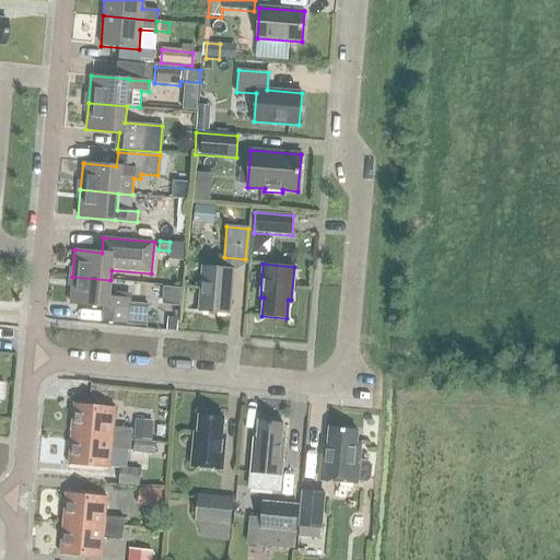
[(201,267),(198,311),(230,313),(233,269),(201,267)]
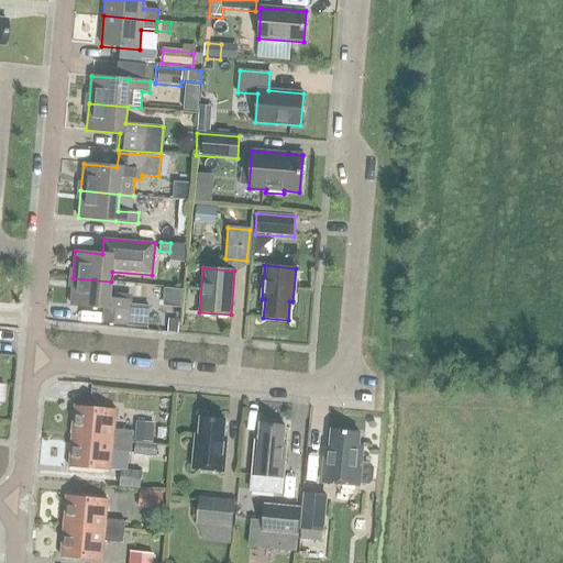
[(103,308),(102,323),(146,328),(148,307),(131,306),(131,300),(127,296),(110,294),(111,282),(73,278),(70,306),(103,308)]
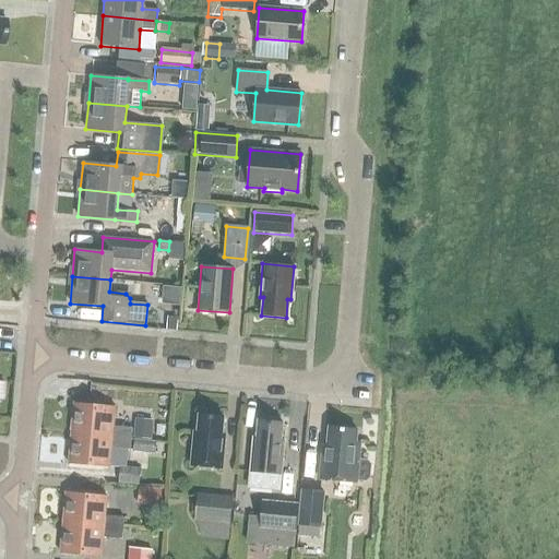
[(175,306),(179,288),(165,285),(161,301),(175,306)]
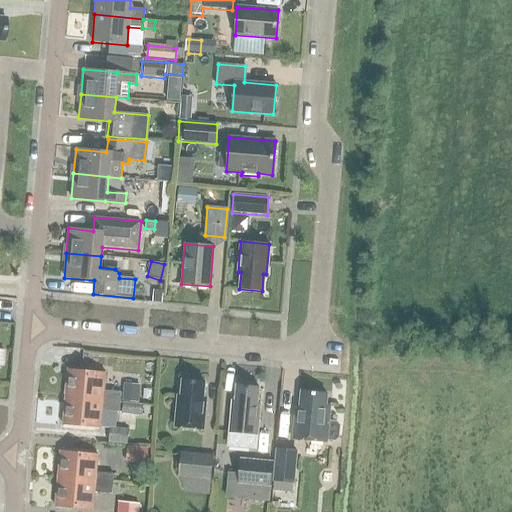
[(160,302),(161,292),(153,291),(152,301),(160,302)]
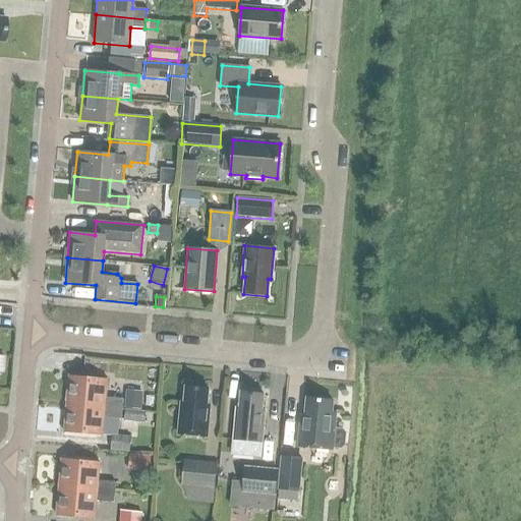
[(122,409),(122,408),(122,399),(105,397),(107,380),(68,375),(66,404),(122,409)]
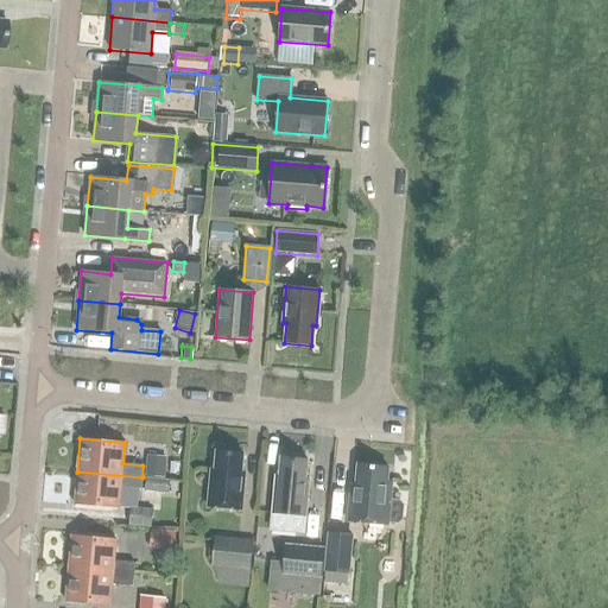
[(207,507),(241,510),(245,474),(241,473),(242,454),(216,451),(214,470),(210,470),(207,507)]
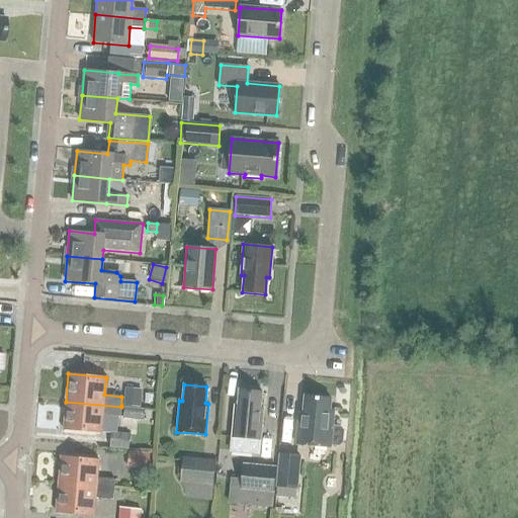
[(140,407),(141,391),(124,390),(123,406),(140,407)]
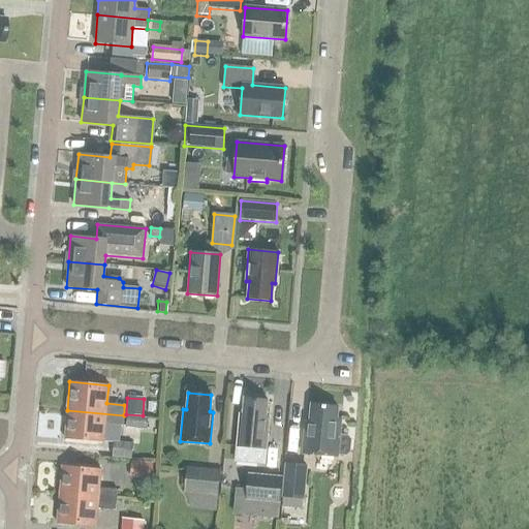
[(267,400),(244,398),(242,414),(239,414),(235,461),(265,464),(269,417),(266,417),(267,400)]
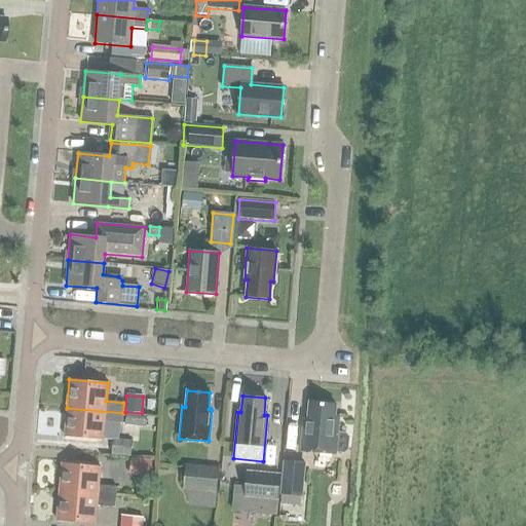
[(337,433),(339,416),(335,415),(336,405),(309,402),(306,428),(302,427),(300,451),(335,454),(335,452),(344,453),(348,450),(349,438),(346,434),(337,433)]
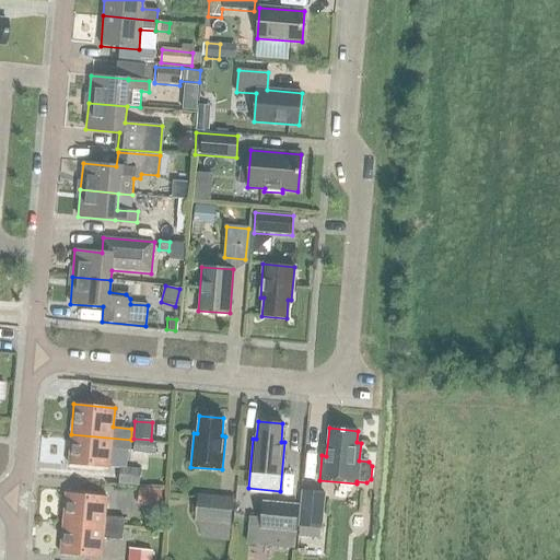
[(130,451),(131,440),(71,434),(68,465),(109,468),(111,448),(130,451)]
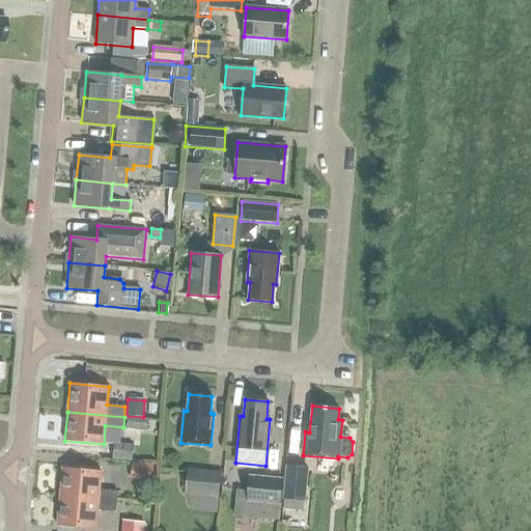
[(146,430),(147,420),(127,418),(126,428),(146,430)]
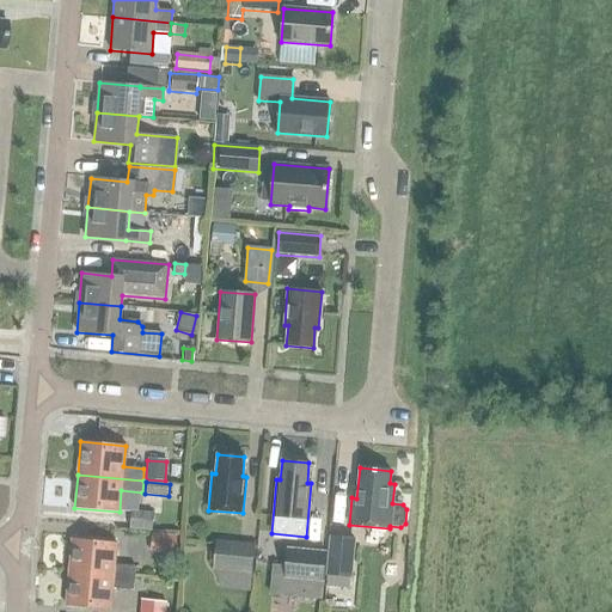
[(132,512),(130,528),(152,531),(153,514),(132,512)]
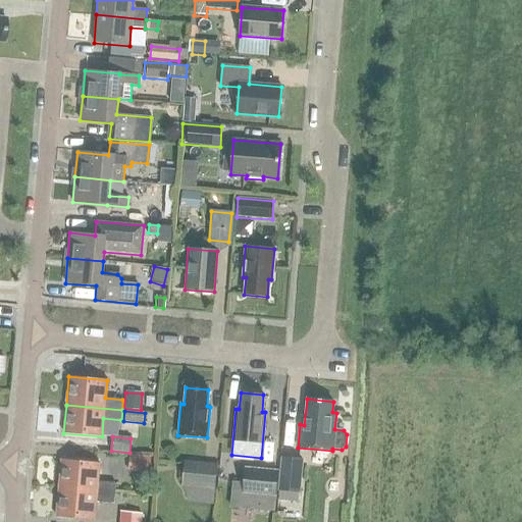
[(136,472),(148,473),(149,459),(137,458),(136,472)]
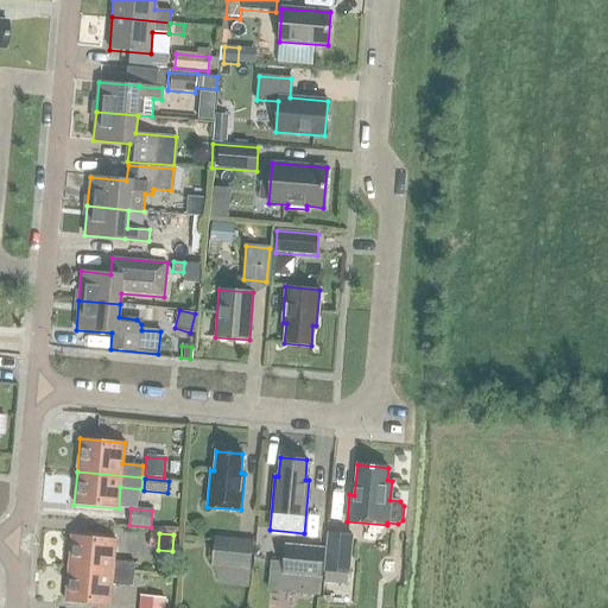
[(324,571),(348,574),(352,536),(328,533),(324,571)]
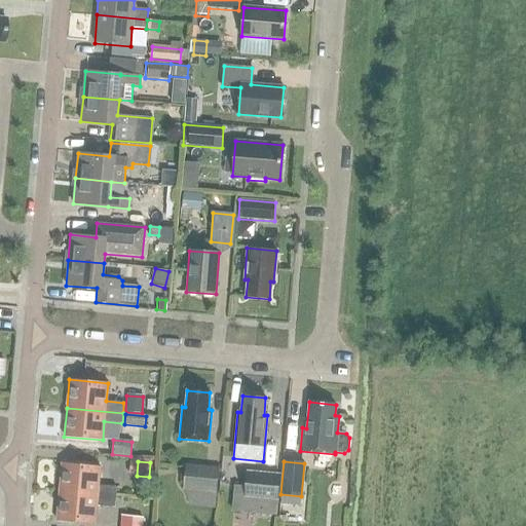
[(62,463),(59,492),(115,496),(116,487),(99,485),(100,466),(62,463)]
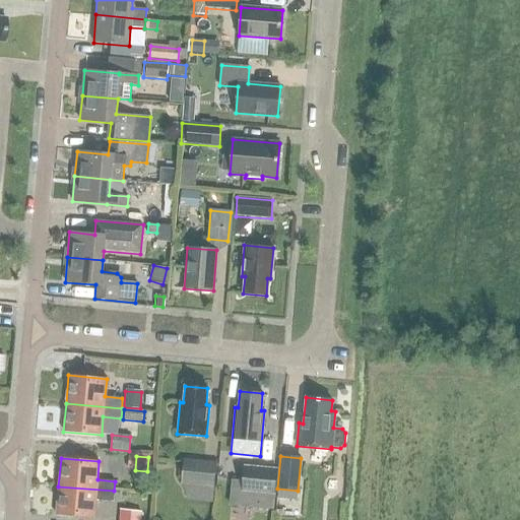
[(213,488),(216,462),(184,459),(181,484),(213,488)]
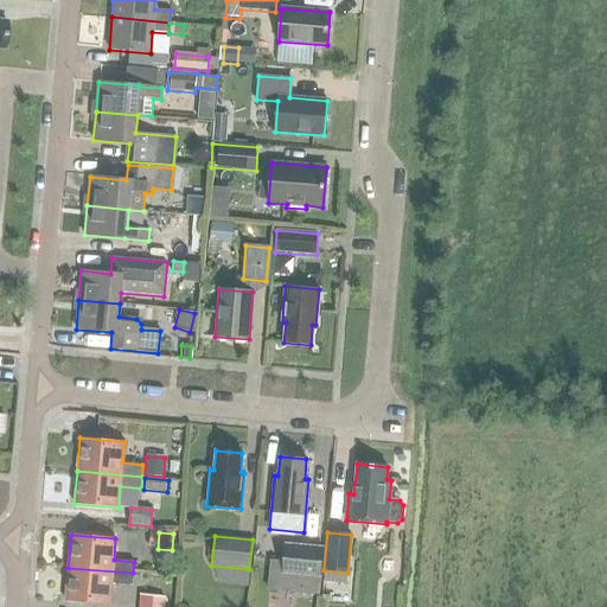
[(283,543),(281,575),(321,579),(324,547),(283,543)]
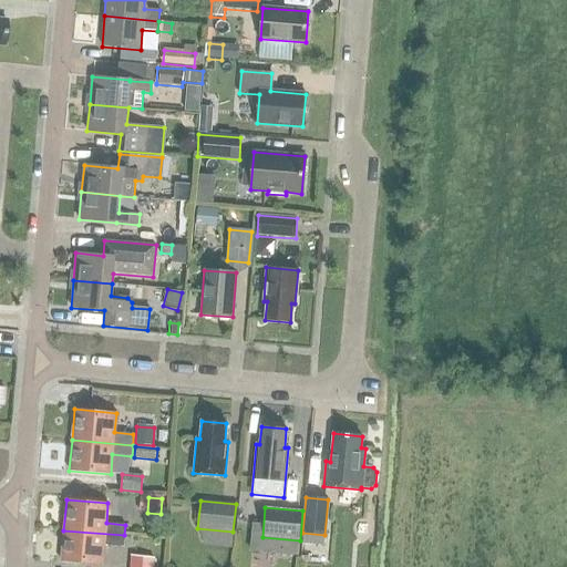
[(63,531),(61,562),(102,565),(104,545),(123,547),(124,535),(63,531)]
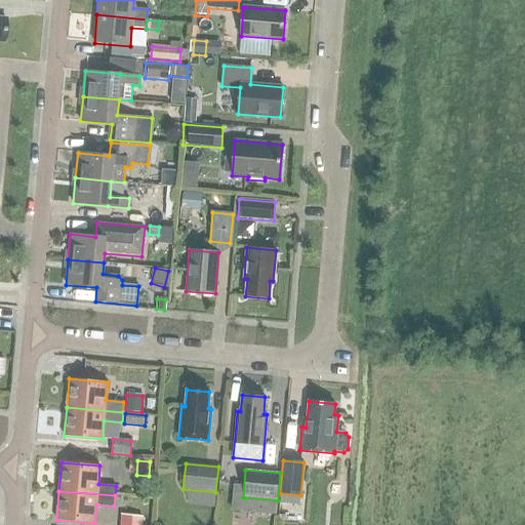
[(126,524),(120,524),(140,524),(142,518),(127,516),(126,524)]
